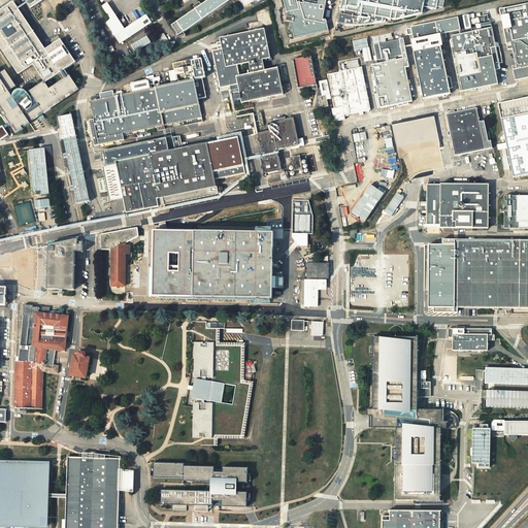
[(41,43),(14,1),(17,0),(0,0),(0,7),(2,10),(0,10),(0,46),(19,75),(31,67),(38,71),(45,83),(61,72),(65,70),(76,63),(61,39),(48,47),(41,43)]
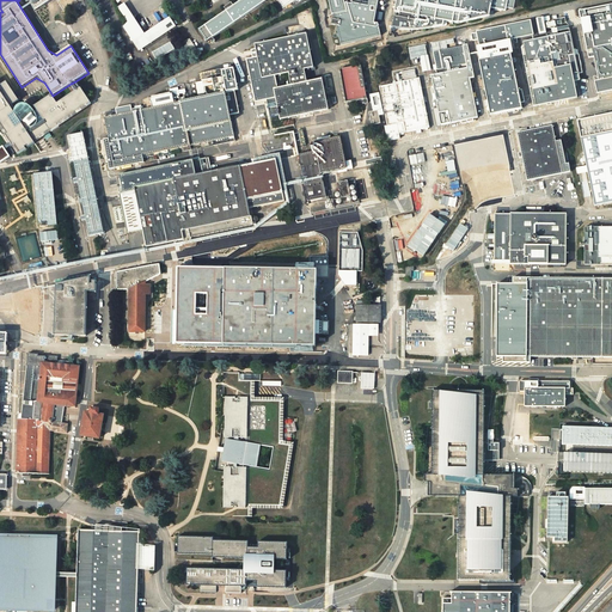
[(240,0),(234,5),(232,2),(225,7),(226,10),(199,29),(207,41),(267,0),(265,0),(277,0),(283,8),(295,0),(240,0)]
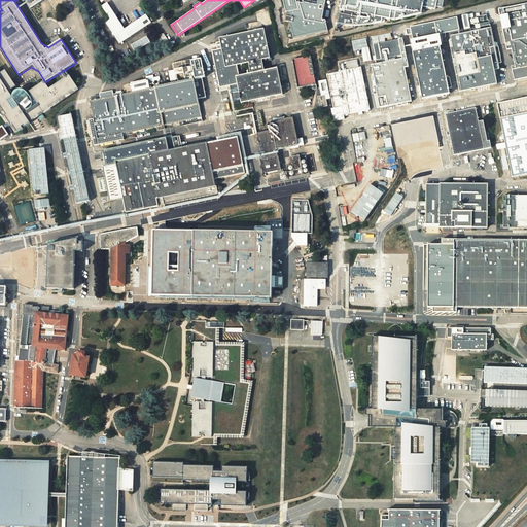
[(282,0),(286,12),(287,12),(288,16),(286,16),(285,22),(289,22),(293,39),(328,31),(326,20),(323,20),(326,0),(282,0)]
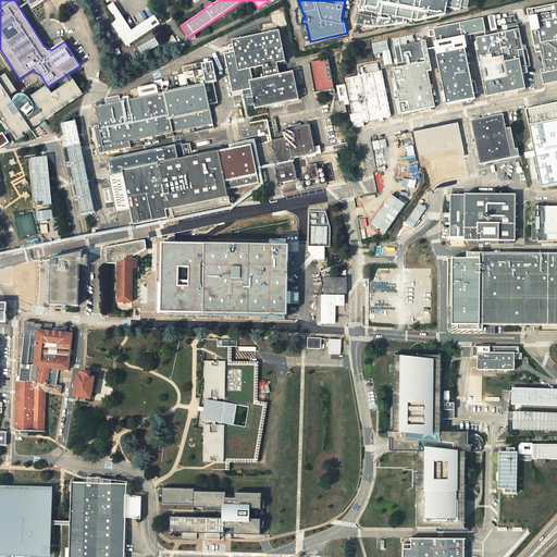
[(447,0),(448,0),(446,0),(360,0),(359,11),(363,11),(362,15),(358,14),(356,25),(356,28),(359,28),(360,26),(376,27),(393,26),(404,23),(405,19),(411,21),(411,22),(412,22),(412,21),(417,22),(445,15),(447,8),(460,10),(461,8),(467,9),(468,0),(447,0)]
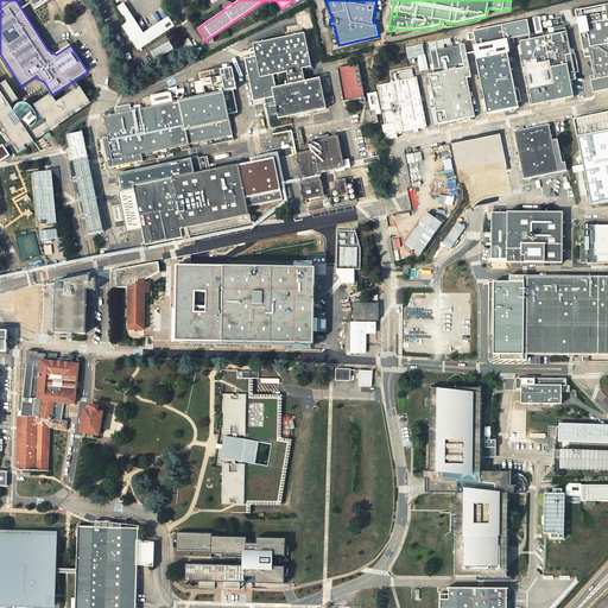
[(145,32),(124,2),(116,7),(127,23),(124,26),(133,40),(145,32)]
